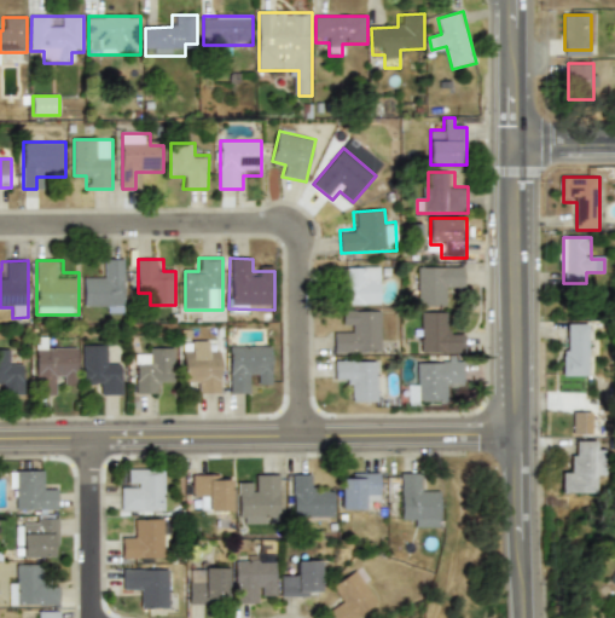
[(126,315),(126,260),(99,260),(99,272),(85,272),(85,304),(97,304),(97,315),(126,315)]
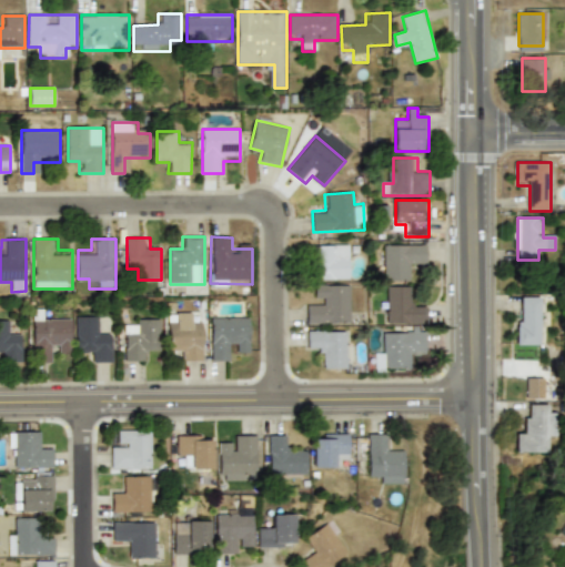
[(350,280),(350,245),(319,245),(319,280),(350,280)]
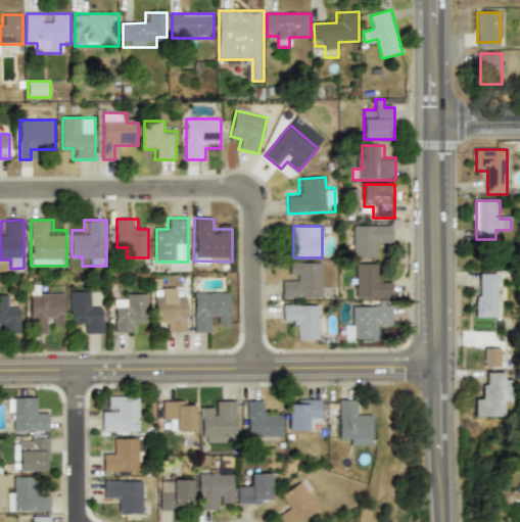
[(353,259),(383,259),(383,237),(393,237),(393,226),(353,226),(353,259)]
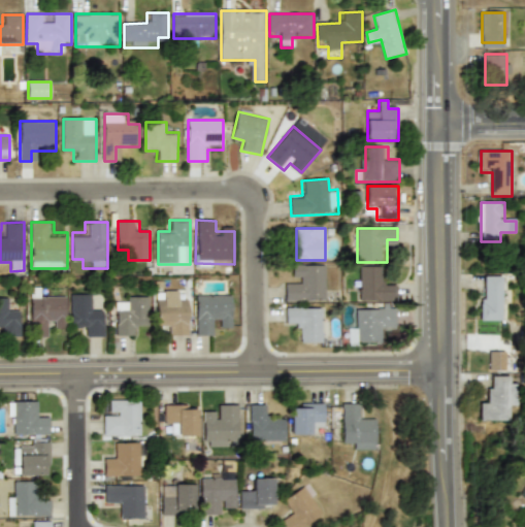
[(326,301),(326,265),(295,265),(295,285),(286,285),(286,301),(326,301)]
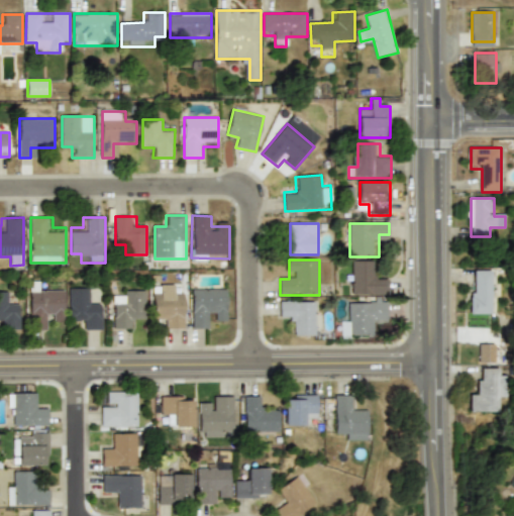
[(388,296),(388,281),(378,281),(378,261),(352,261),(352,296),(388,296)]
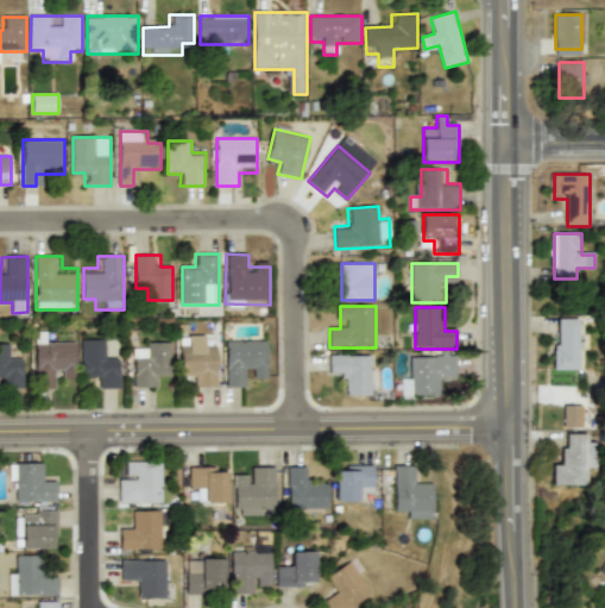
[(580,319),(555,319),(555,370),(581,369),(580,319)]
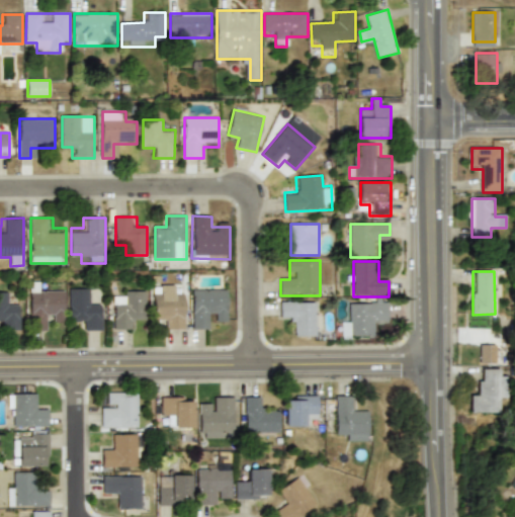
[(67,292),(40,292),(40,282),(31,283),(32,331),(49,331),(49,321),(67,321),(67,292)]
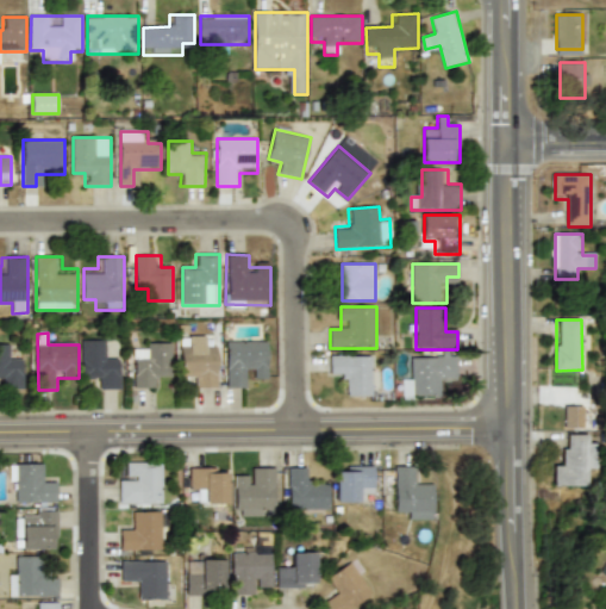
[(219,348),(206,349),(206,335),(192,336),(192,347),(182,347),(183,377),(194,377),(194,389),(219,389),(219,348)]
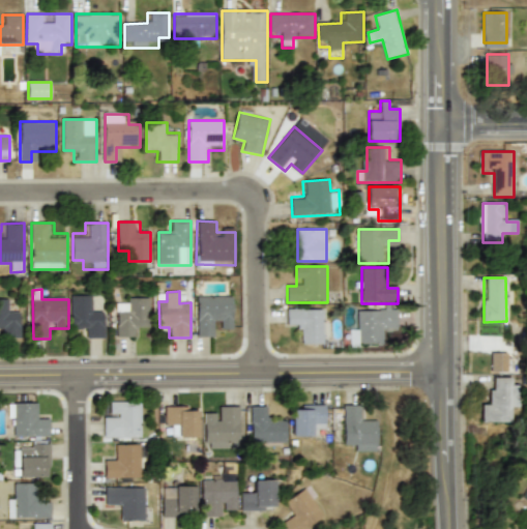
[(105,338),(105,307),(94,307),(93,295),(71,296),(72,328),(84,327),(84,339),(105,338)]
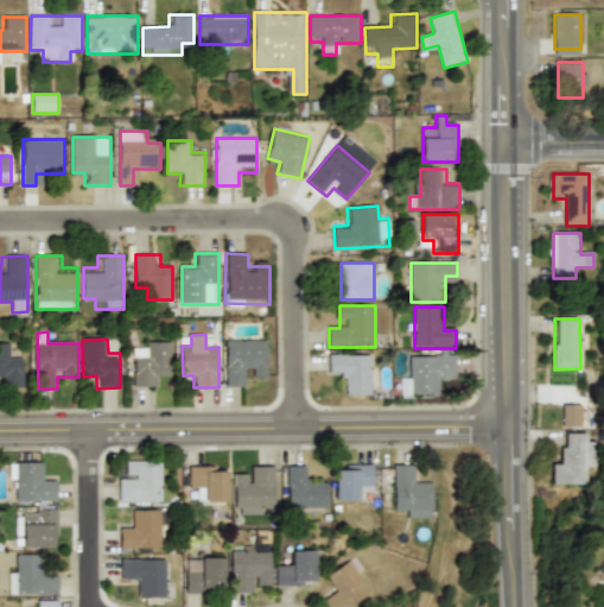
[(268,341),(228,341),(228,387),(243,387),(243,375),(268,375),(268,341)]
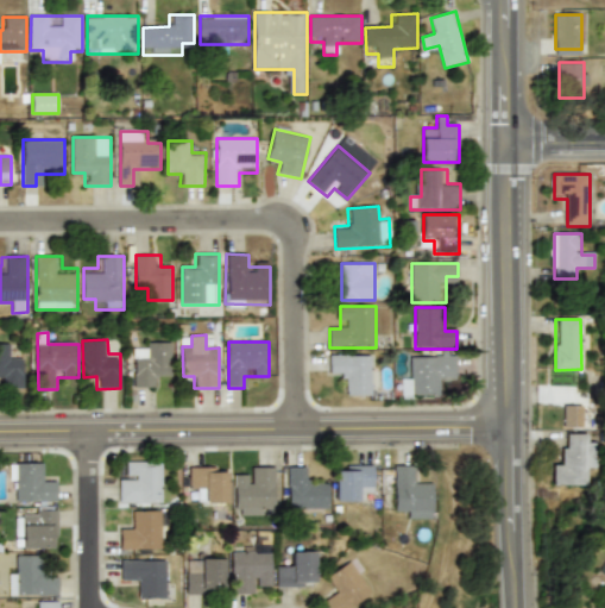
[(0,377),(1,377),(1,389),(25,389),(25,343),(0,343),(0,377)]
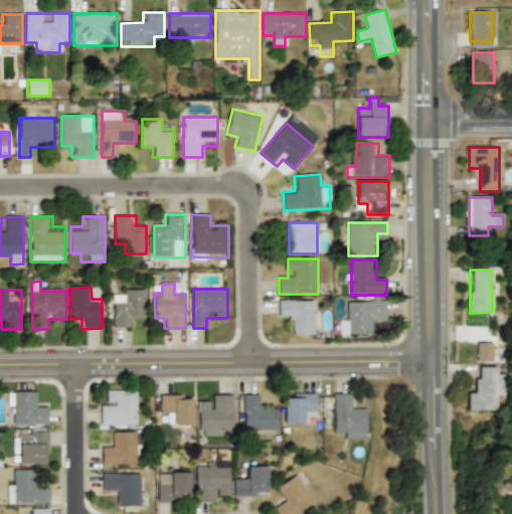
[(147,290),(125,290),(125,300),(115,300),(115,328),(135,328),(135,318),(147,318),(147,290)]
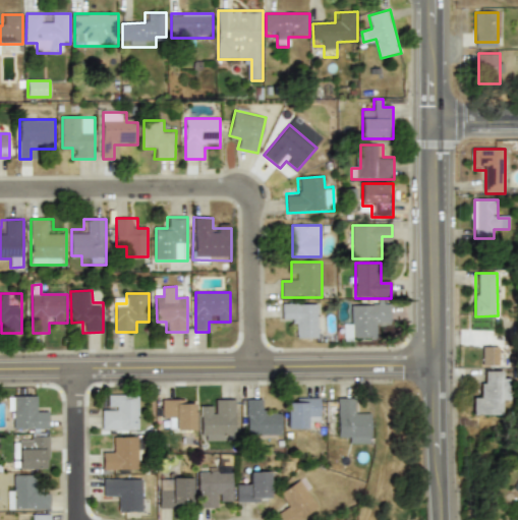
[(319,304),(282,304),(282,315),(294,315),(294,339),(319,339),(319,304)]
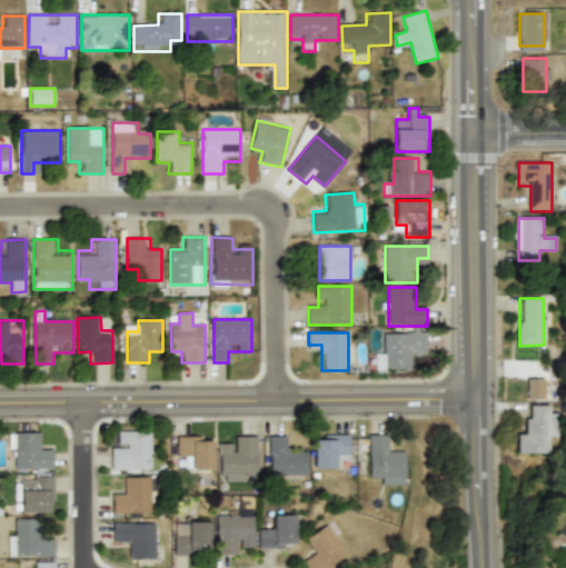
[(427,332),(387,332),(387,354),(377,354),(377,371),(415,372),(415,355),(427,355),(427,332)]
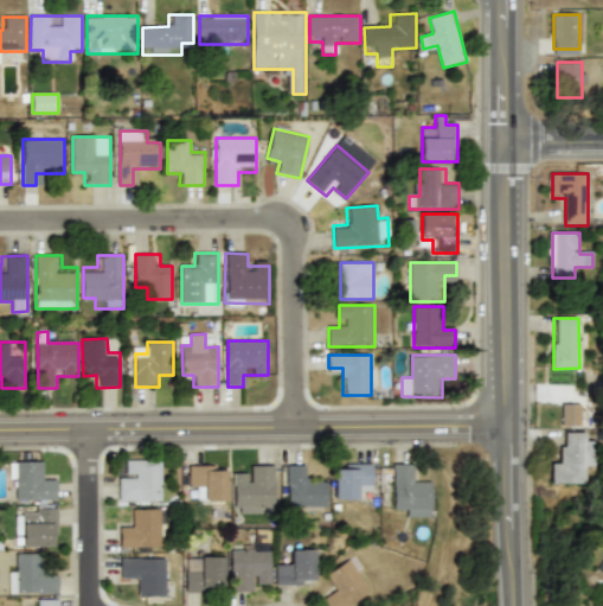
[(589,426),(589,404),(563,404),(563,426),(589,426)]
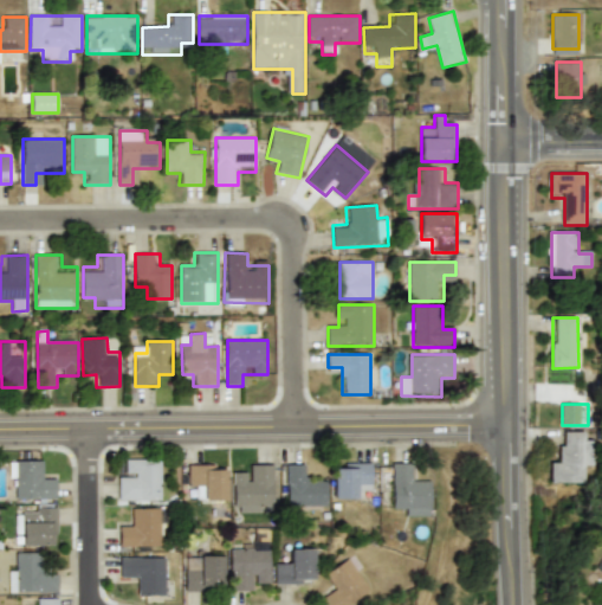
[(551,482),(588,482),(588,432),(564,432),(564,458),(551,458),(551,482)]
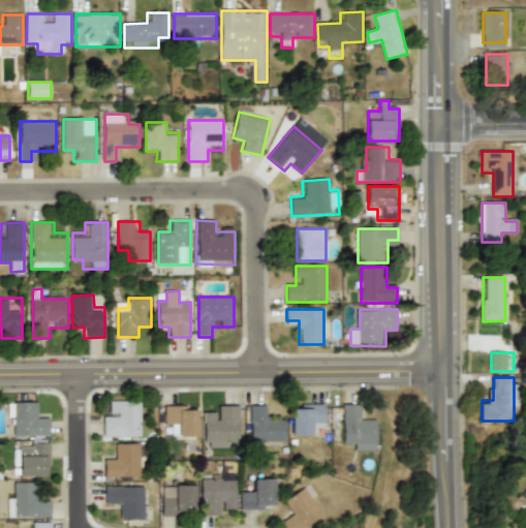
[(104,437),(142,437),(142,401),(114,401),(114,412),(104,412),(104,437)]
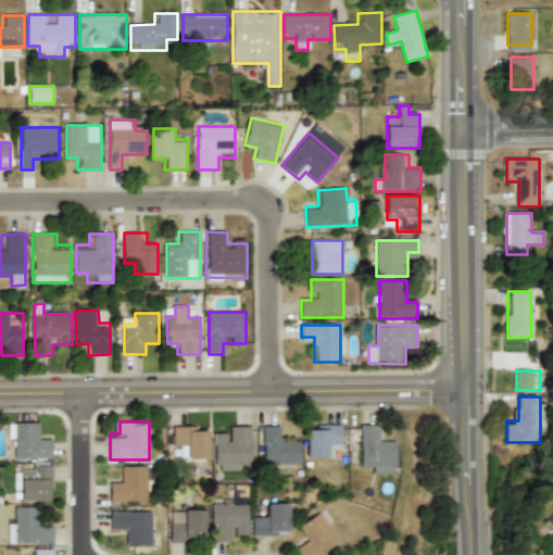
[(52,436),(41,436),(41,423),(11,423),(12,459),(53,459),(52,436)]
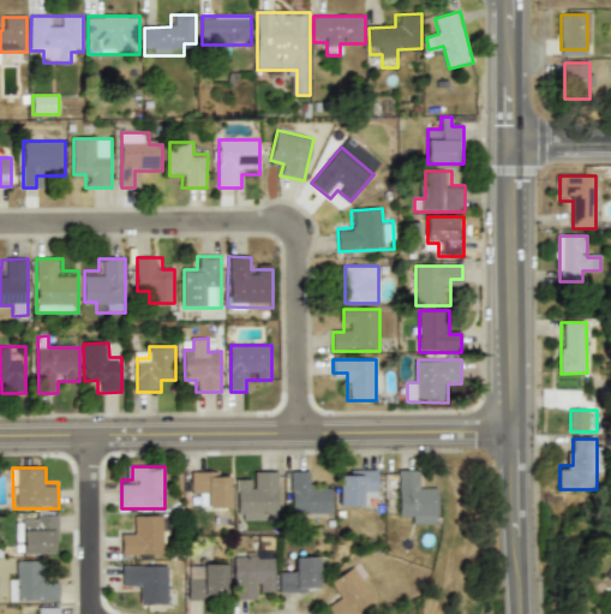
[(340,507),(365,507),(365,494),(378,494),(378,470),(340,470),(340,507)]
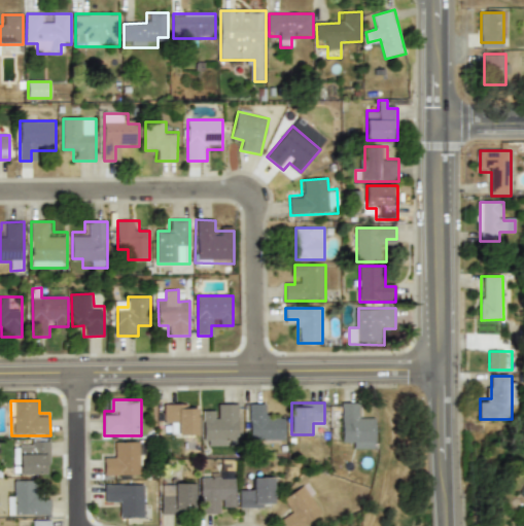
[(375,449),(375,414),(363,414),(363,402),(343,402),(343,446),(352,446),(352,449),(375,449)]
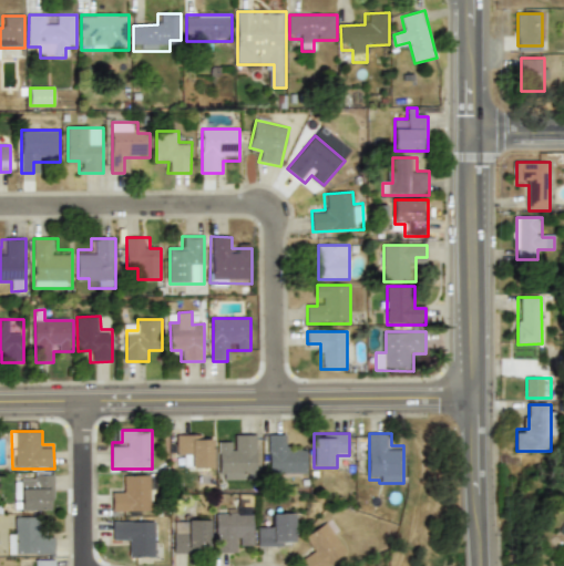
[(214,469),(214,434),(176,434),(176,458),(191,458),(191,469),(214,469)]
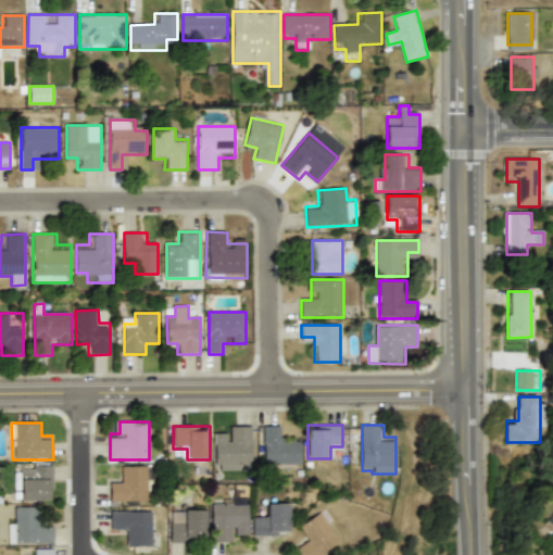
[(253,426),(226,426),(226,436),(215,436),(215,470),(242,470),(242,463),(253,463),(253,426)]
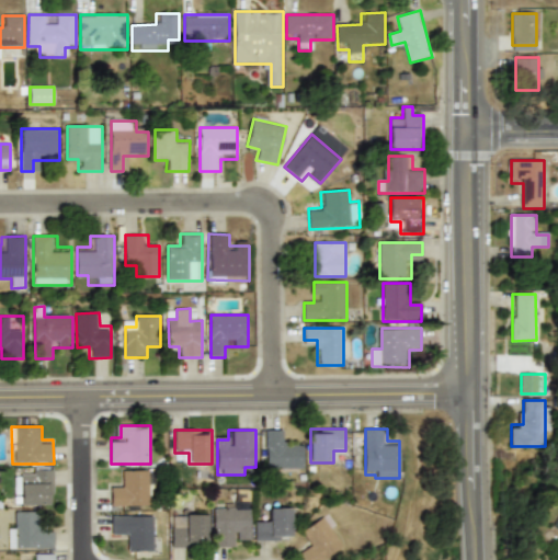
[(304,469),(304,442),(280,442),(280,430),(266,430),(266,469),(304,469)]
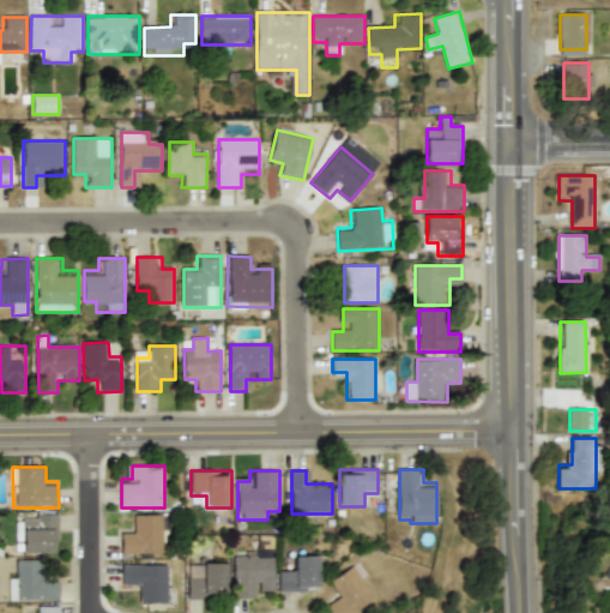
[(19,553),(59,553),(59,515),(19,515),(19,553)]
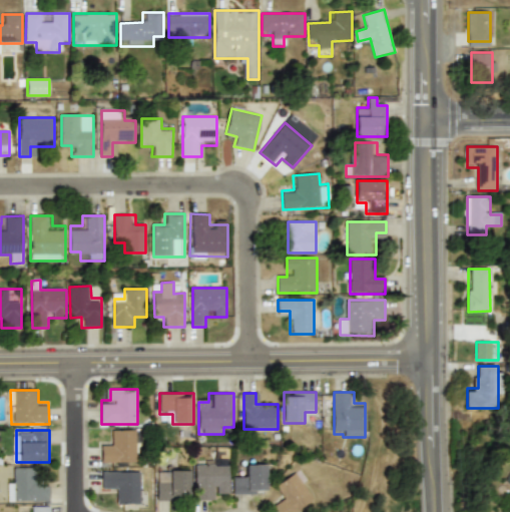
[(101,441),(101,464),(135,464),(135,441),(142,441),(142,430),(112,430),(112,441),(101,441)]
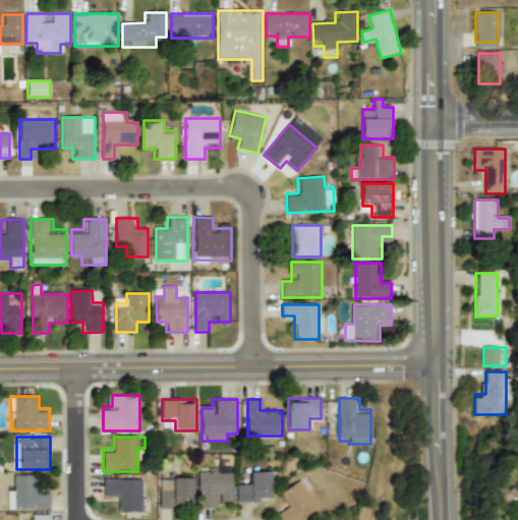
[(271,503),(271,471),(248,471),(248,482),(237,482),(237,503),(271,503)]
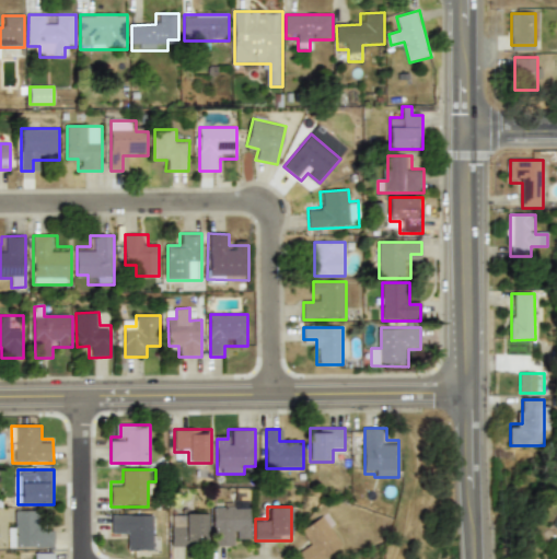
[(213,546),(240,546),(240,540),(252,540),(252,508),(213,508),(213,546)]
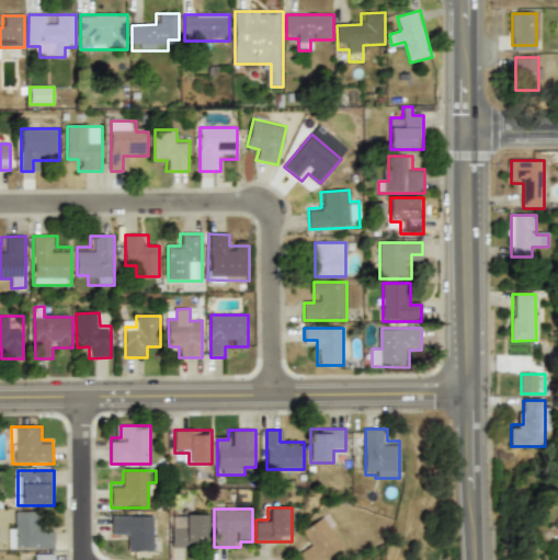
[(9,523),(9,549),(55,549),(55,535),(44,535),(44,511),(19,511),(19,523),(9,523)]
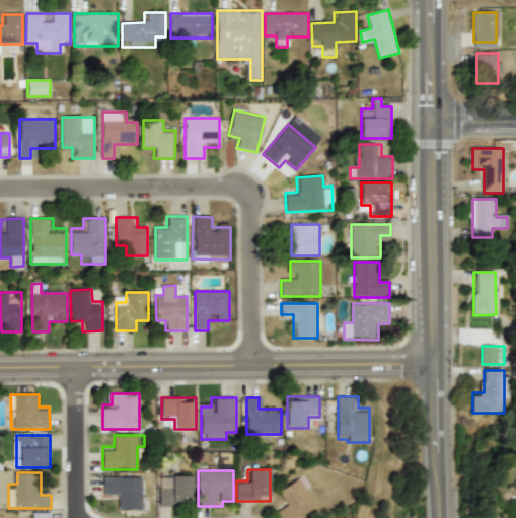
[(297,517),(315,507),(308,496),(314,493),(304,475),(277,492),(284,502),(273,509),(277,517),(297,517)]
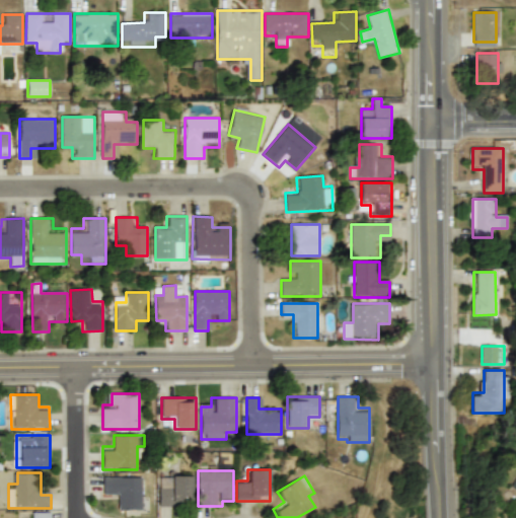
[(142,476),(103,476),(103,499),(115,499),(115,510),(142,510),(142,476)]
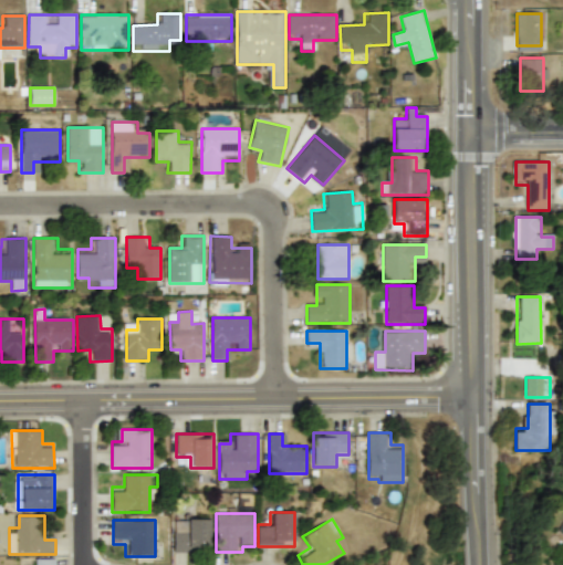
[(174,552),(209,552),(209,520),(174,520),(174,552)]
